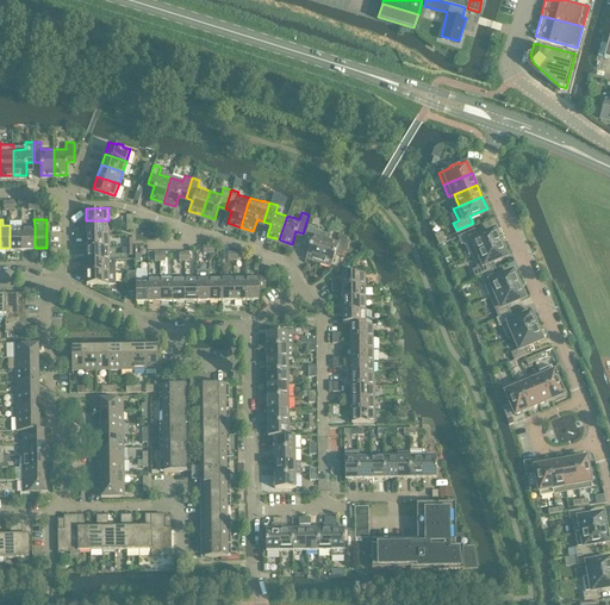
[(86,220),(86,232),(109,232),(109,220),(86,220)]
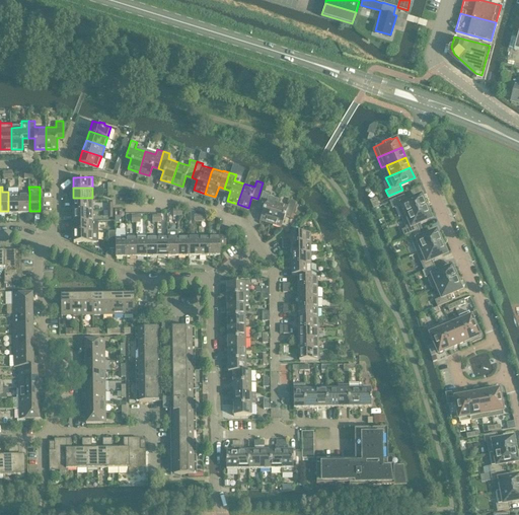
[(260,218),(271,221),(278,201),(279,197),(269,194),(269,192),(263,190),(257,206),(264,207),(260,218)]
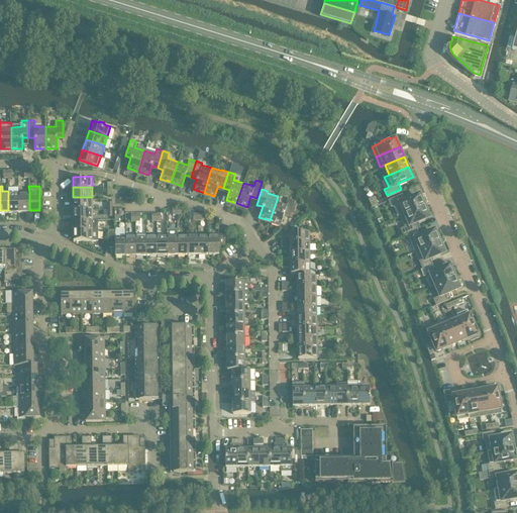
[(18,191),(8,191),(8,210),(19,210),(18,191)]
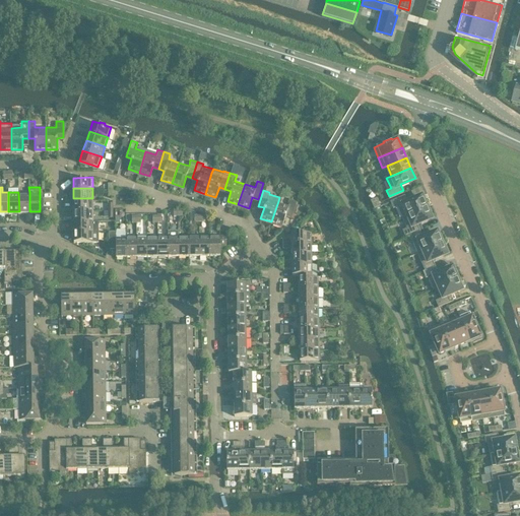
[(29,192),(18,192),(19,211),(29,211),(29,192)]
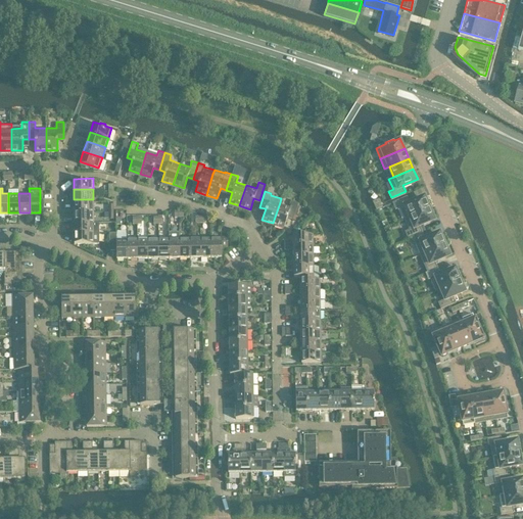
[(399,205),(405,217),(430,205),(427,197),(425,198),(425,196),(422,197),(421,195),(410,200),(407,194),(392,200),(395,207),(399,205)]
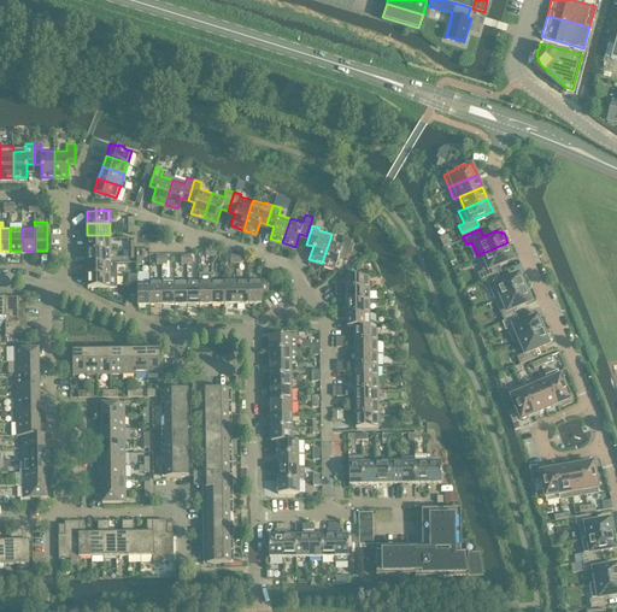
[(87,235),(87,248),(110,247),(110,235),(87,235)]
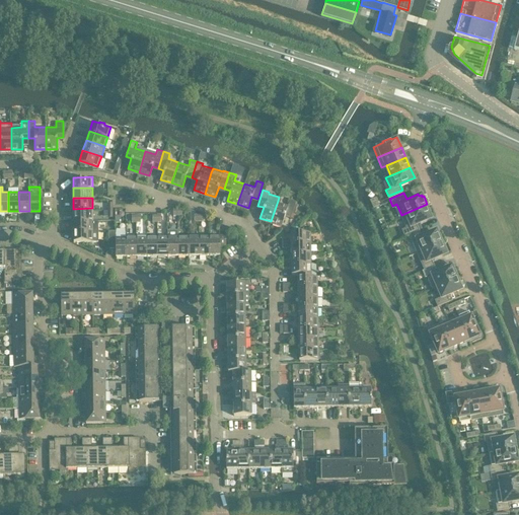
[(278,201),(271,221),(281,225),(285,214),(291,216),(296,200),(289,198),(288,204),(278,201)]
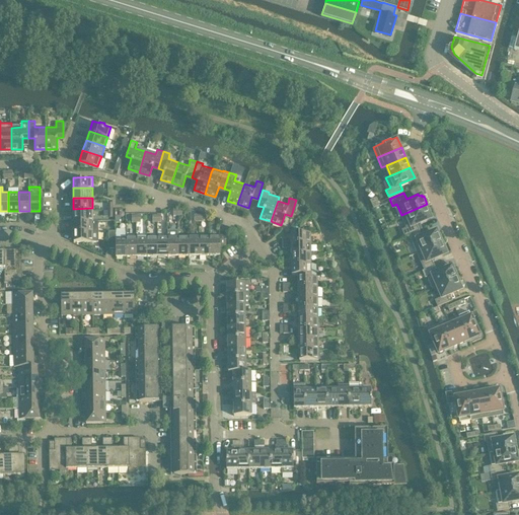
[(404,234),(406,233),(412,231),(419,228),(417,222),(428,217),(427,216),(430,214),(429,212),(430,212),(427,204),(401,215),(405,226),(401,227),(404,234)]
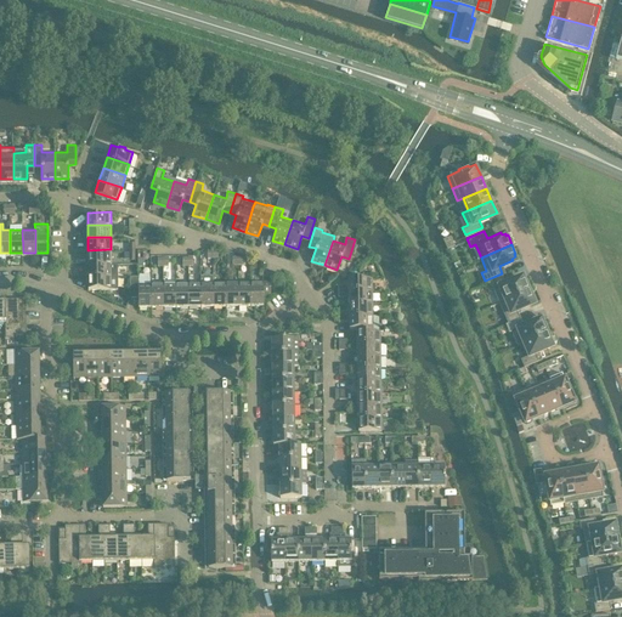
[(88,250),(88,262),(112,261),(111,249),(88,250)]
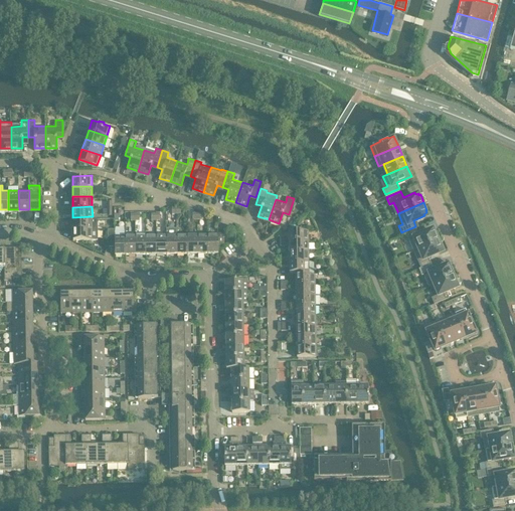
[(72,217),(73,227),(93,227),(98,227),(98,216),(93,216),(72,217)]
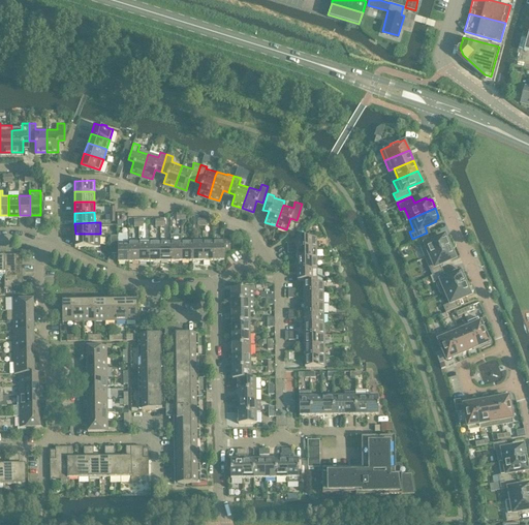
[(170,233),(170,239),(172,258),(182,258),(182,239),(182,233),(170,233)]
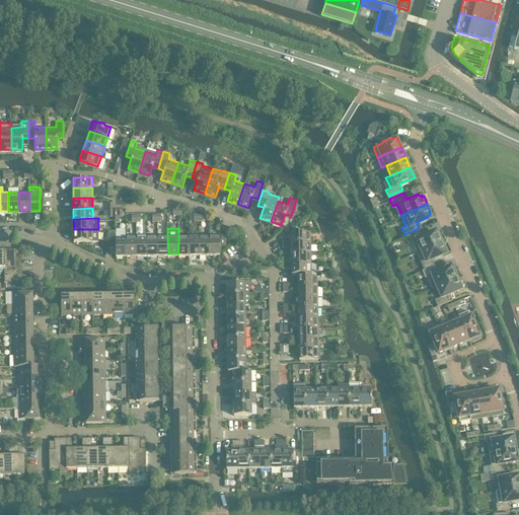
[(412,231),(406,233),(410,240),(412,239),(417,250),(442,239),(439,231),(438,232),(437,230),(434,231),(433,229),(422,234),(419,228),(412,231)]
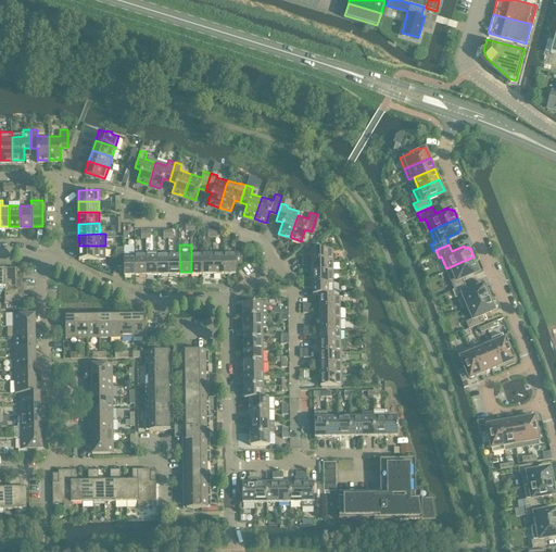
[(100,246),(79,246),(79,258),(100,256),(105,256),(105,246),(100,246)]
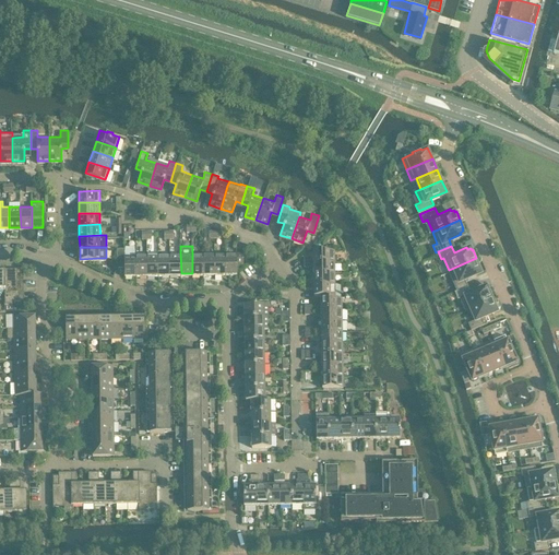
[(125,254),(125,266),(125,274),(137,274),(135,254),(135,250),(134,248),(132,247),(129,247),(126,248),(125,251),(125,254)]
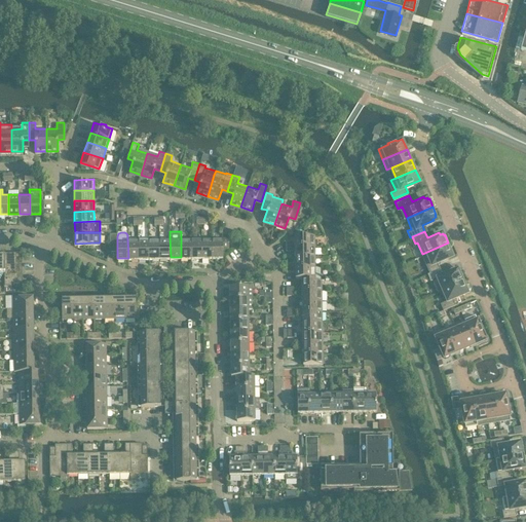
[(295,233),(295,245),(314,245),(314,233),(295,233)]
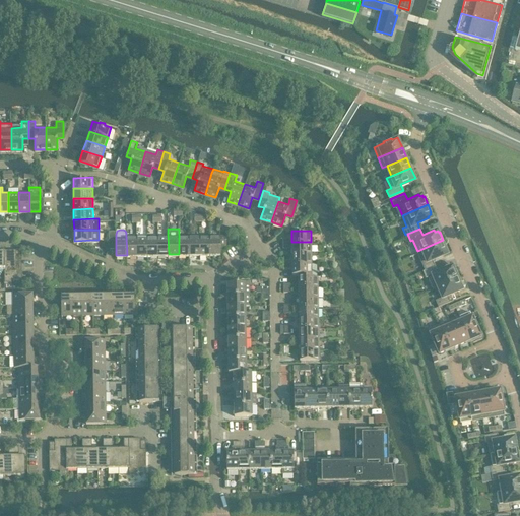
[(226,234),(209,235),(209,254),(220,253),(220,245),(226,245),(226,234)]
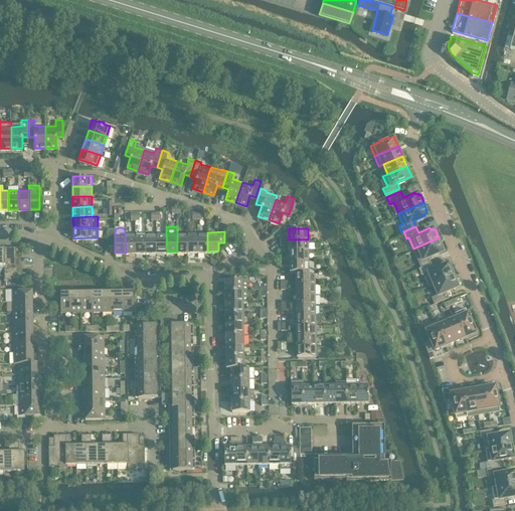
[(146,232),(136,233),(136,252),(146,252),(146,232)]
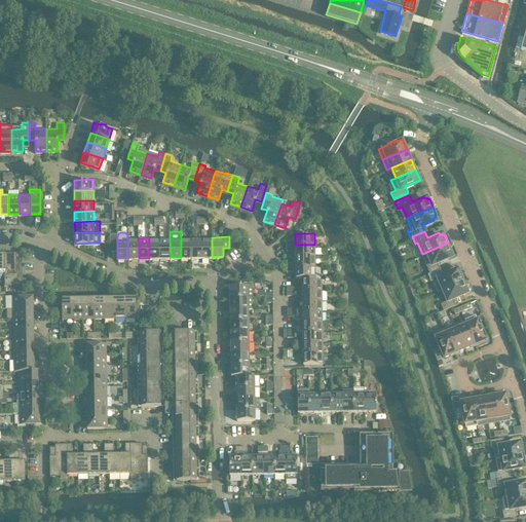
[(159,237),(149,237),(149,258),(159,257),(159,237)]
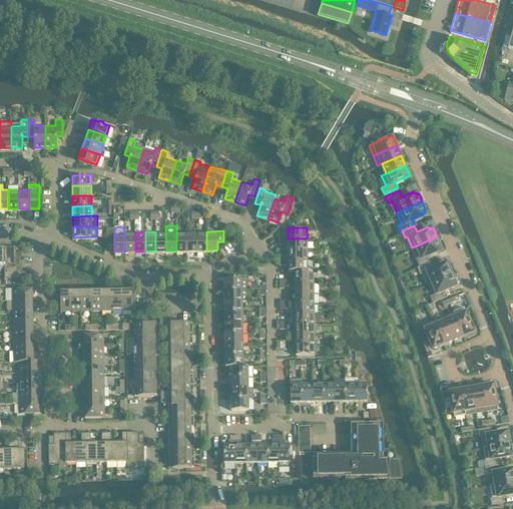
[(165,231),(155,231),(155,250),(166,250),(165,231)]
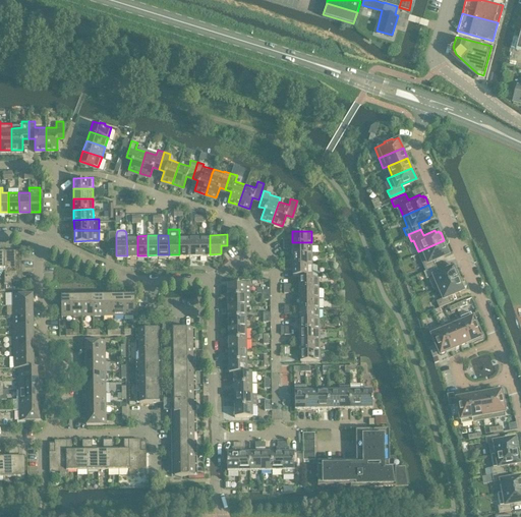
[(189,235),(179,235),(179,254),(189,254),(189,235)]
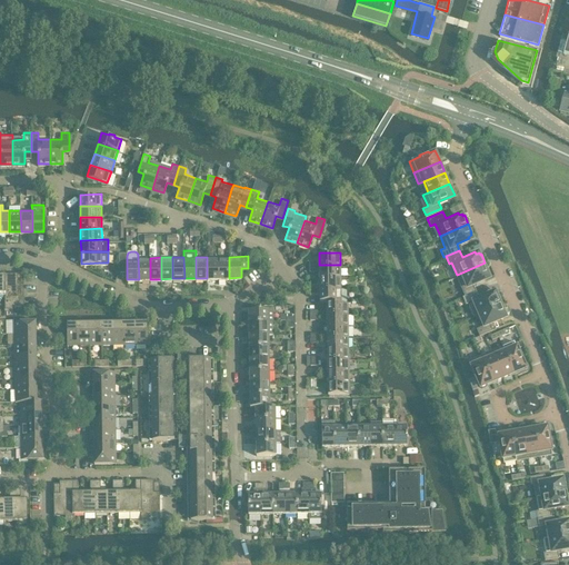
[(218,257),(207,257),(207,278),(218,278),(218,257)]
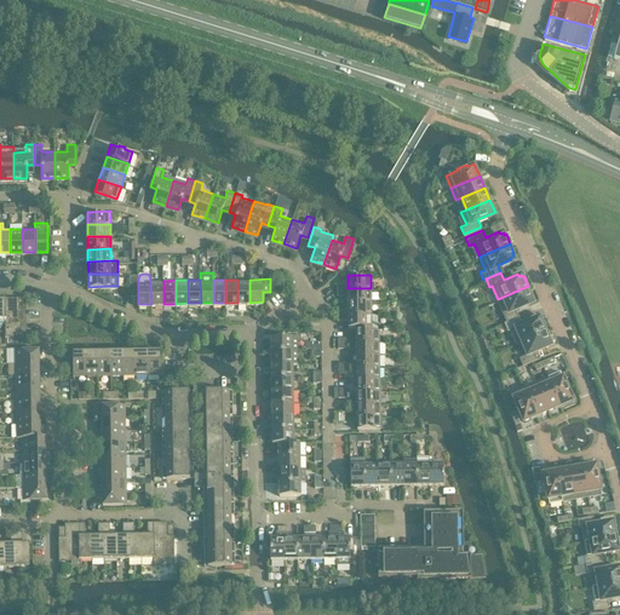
[(250,280),(237,280),(237,303),(250,303),(250,280)]
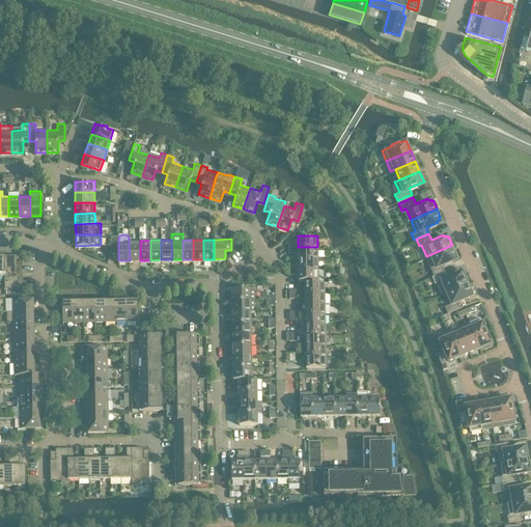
[(140,241),(129,241),(130,260),(140,260),(140,241)]
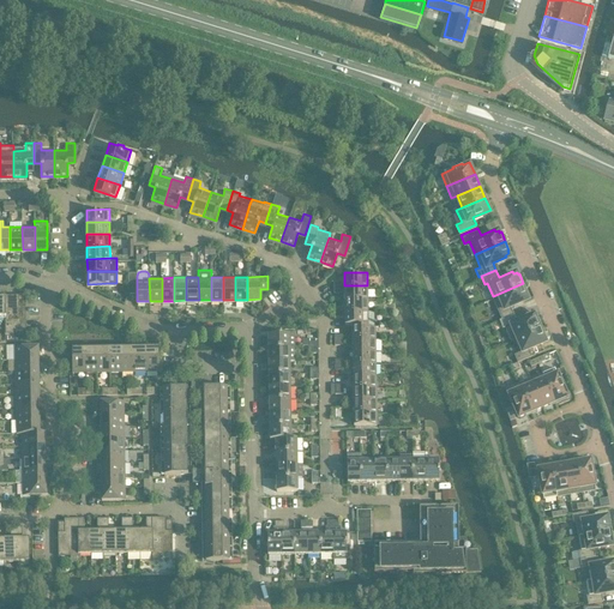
[(504,315),(505,315),(513,312),(511,305),(524,299),(523,297),(527,295),(525,293),(527,293),(523,283),(493,296),(501,317),(504,315)]
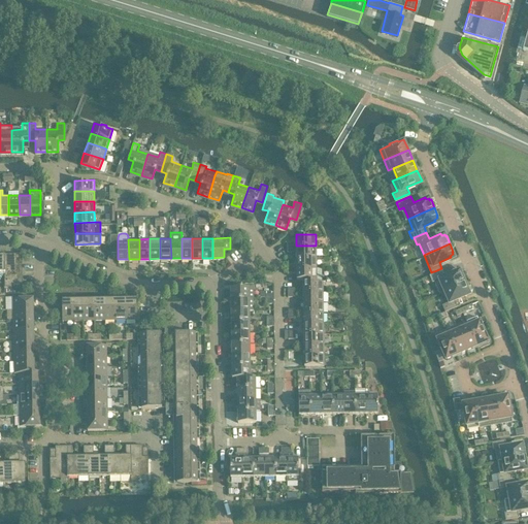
[(296,246),(296,256),(316,256),(316,246),(296,246)]
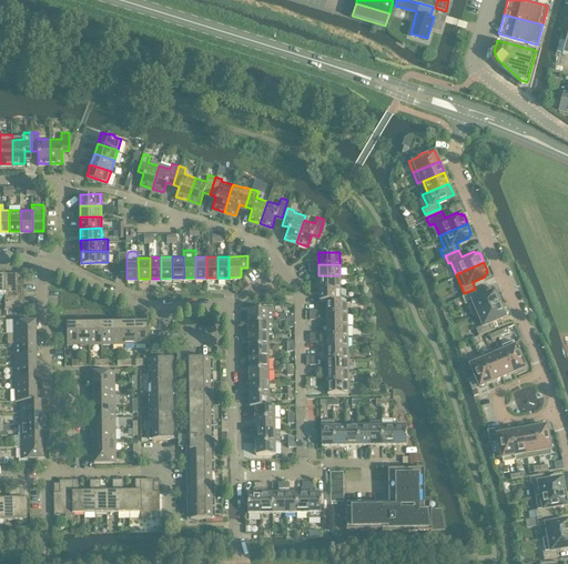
[(23,271),(6,271),(6,299),(4,299),(4,306),(12,306),(12,303),(23,303),(23,271)]
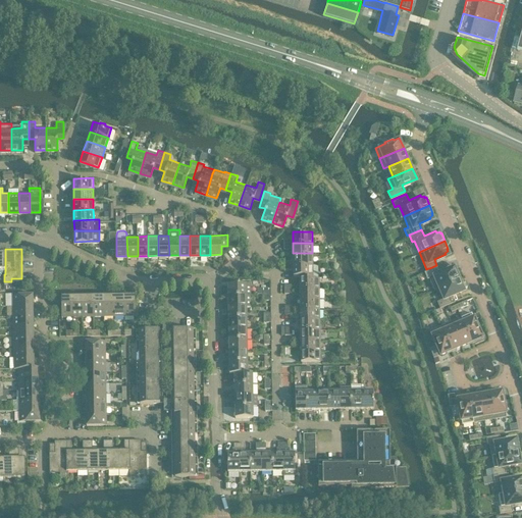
[(284,263),(294,263),(313,263),(312,253),(293,253),(294,259),(283,259),(284,263)]
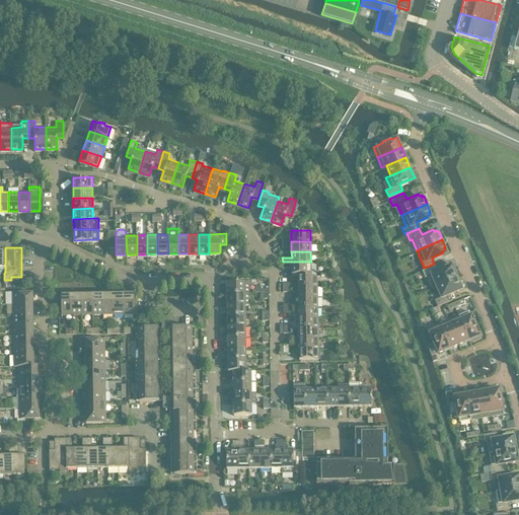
[(311,262),(292,262),(283,262),(283,267),(292,267),(292,273),(316,272),(316,262),(311,262)]
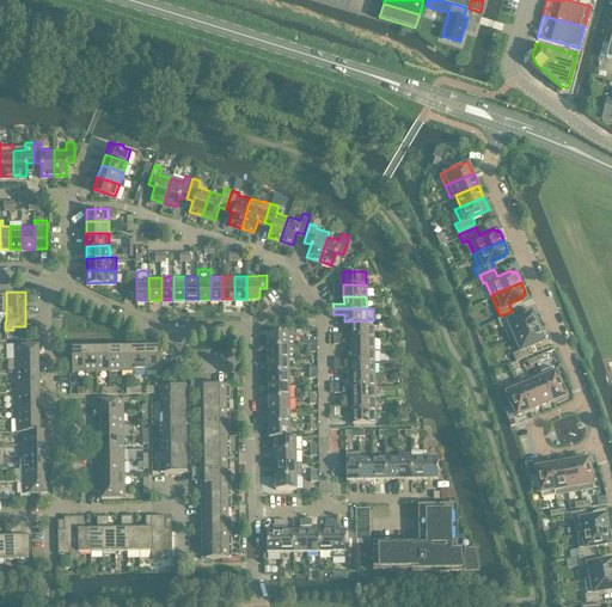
[(509,337),(514,335),(538,325),(537,323),(538,323),(536,314),(534,316),(533,313),(530,314),(528,312),(506,322),(503,314),(502,314),(500,316),(497,317),(501,325),(503,324),(509,337)]
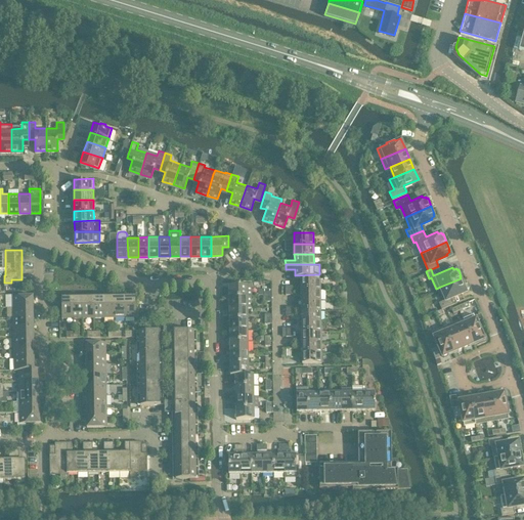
[(301,277),(301,288),(320,288),(320,276),(301,277)]
